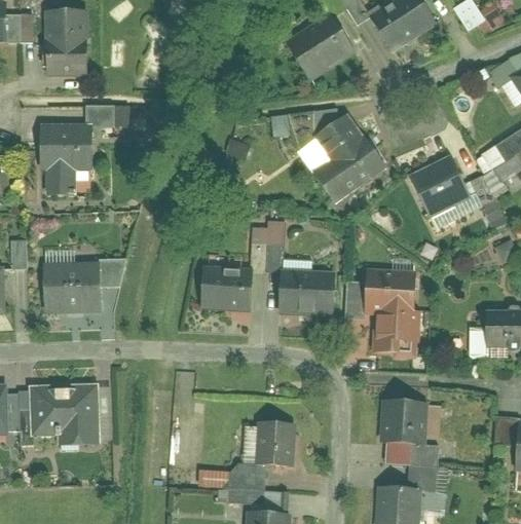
[(337,0),(354,28),(370,19),(359,0),(337,0)]
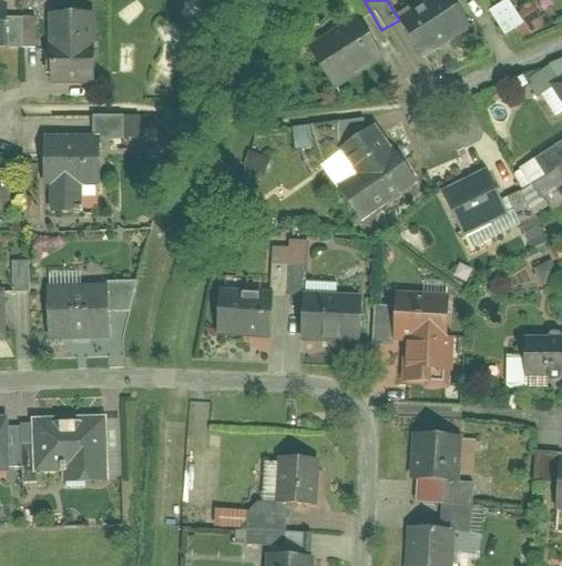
[(435,0),(399,20),(421,57),(471,28),(456,0),(435,0)]
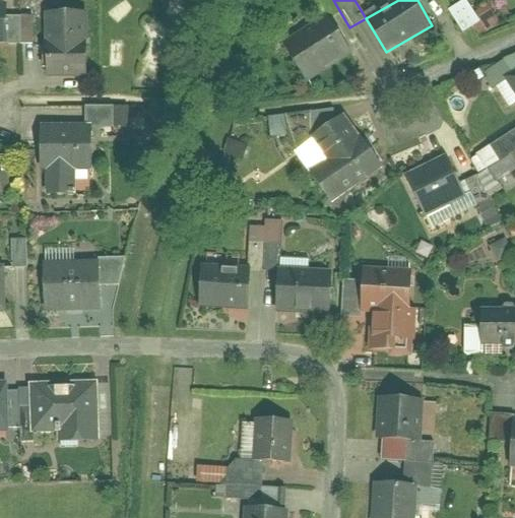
[(460,0),(446,8),(459,30),(478,20),(466,0),(460,0)]
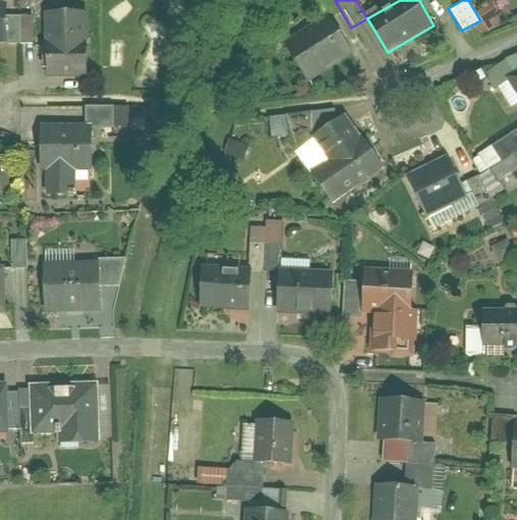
[(85,11),(45,11),(45,73),(85,73),(85,11)]
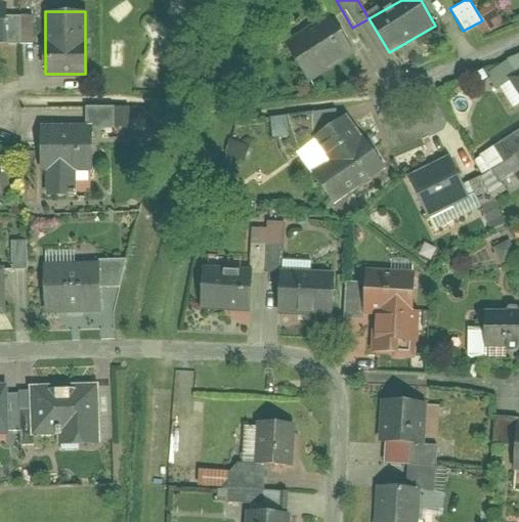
[(328,14),(282,43),(305,81),(351,52),(328,14)]
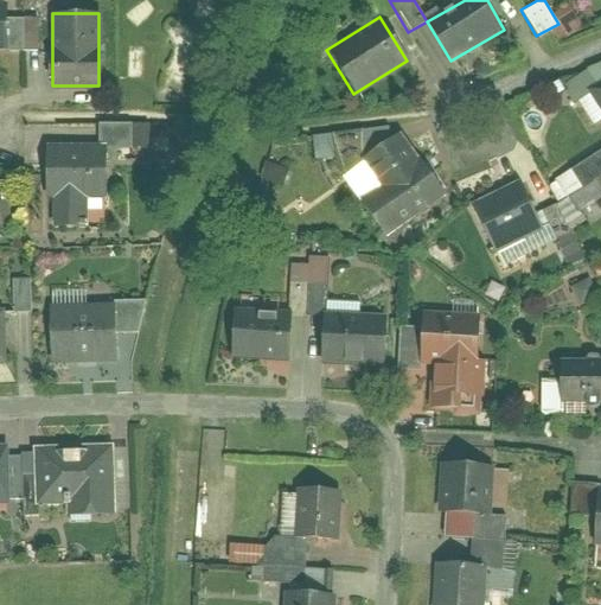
[(37,48),(37,19),(6,19),(6,48),(37,48)]
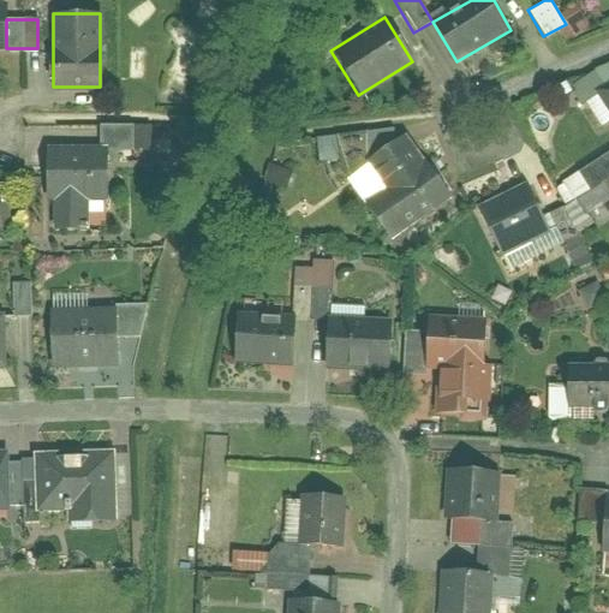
[(608,79),(596,89),(608,108),(608,79)]
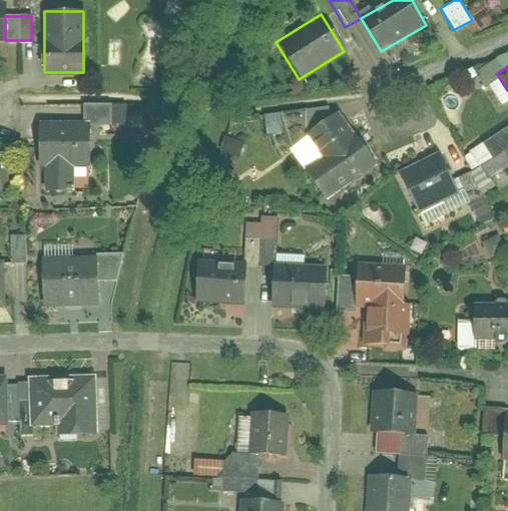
[(124,137),(124,103),(88,103),(88,120),(88,137),(124,137)]
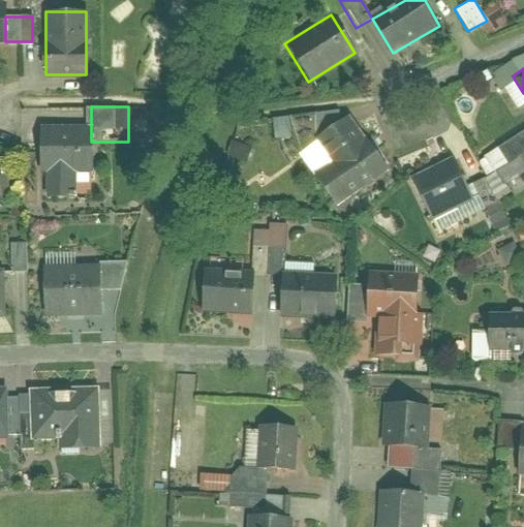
[(388,168),(349,115),(317,136),(333,159),(316,171),(339,203),(388,168)]
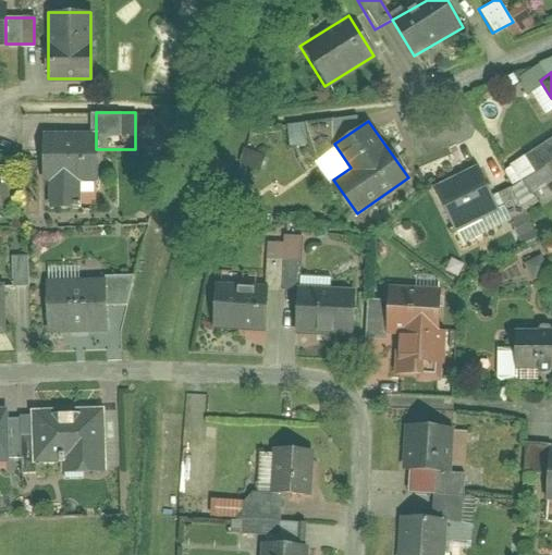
[(96,131),(43,131),(44,177),(50,177),(50,204),(76,204),(76,177),(97,177),(96,149),(96,131)]
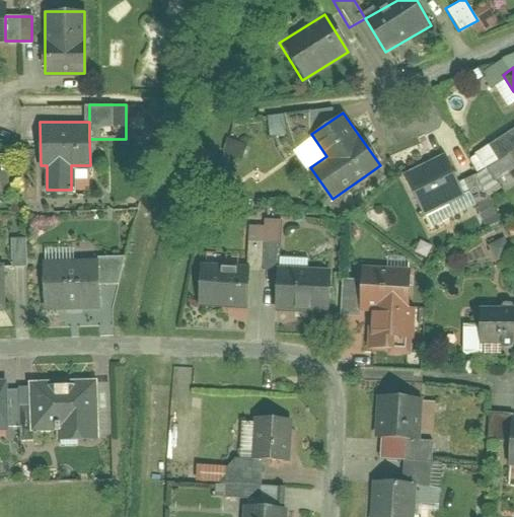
[(513,128),(491,143),(511,173),(513,171),(513,128)]
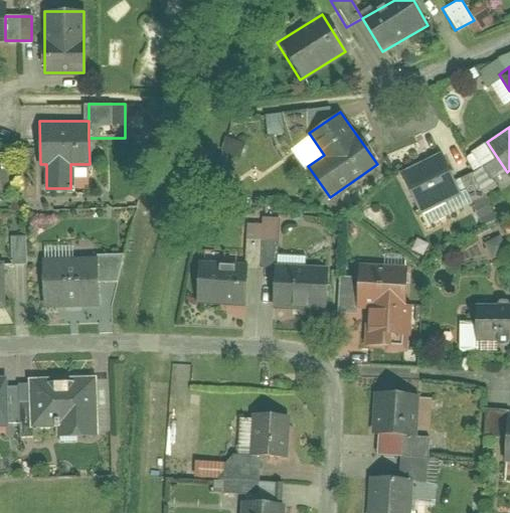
[(445,150),(401,171),(420,211),(464,190),(445,150)]
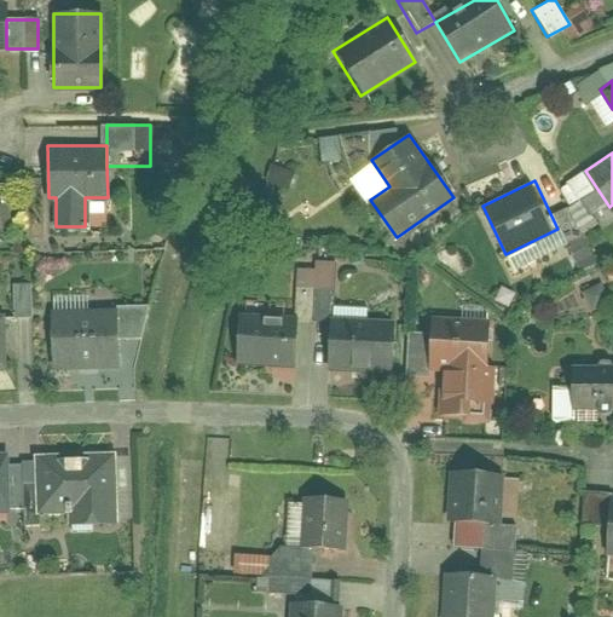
[(32,282),(12,283),(13,315),(32,315),(32,282)]
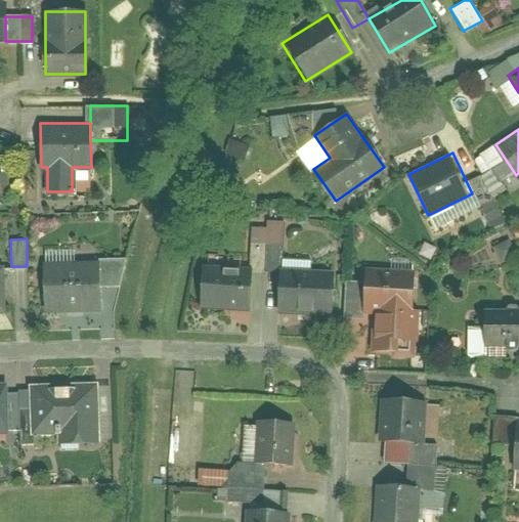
[(277,267),(278,244),(252,242),(251,267),(251,271),(277,272),(277,267)]
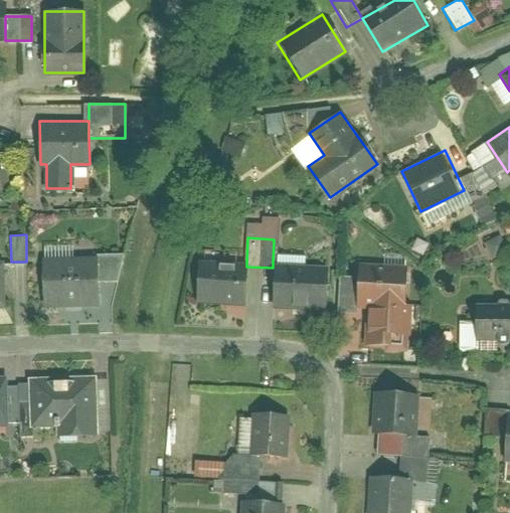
[(118,280),(123,251),(95,252),(95,259),(96,281),(118,280)]
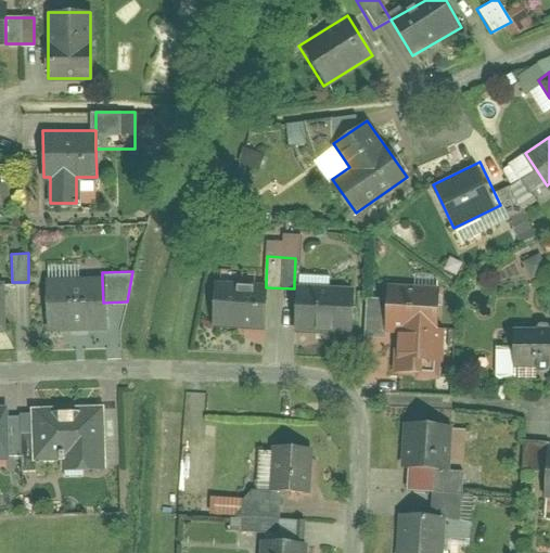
[(102,279),(46,280),(48,328),(104,326),(103,303),(102,279)]
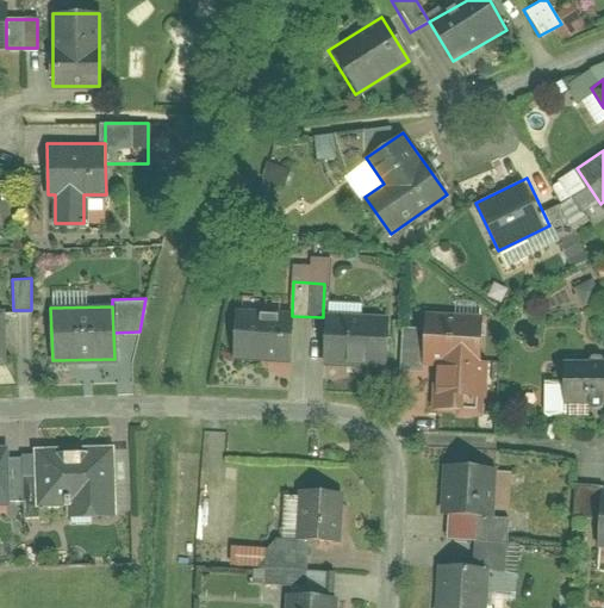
[(292,311),(236,309),(234,358),(290,360),(292,316),(292,311)]
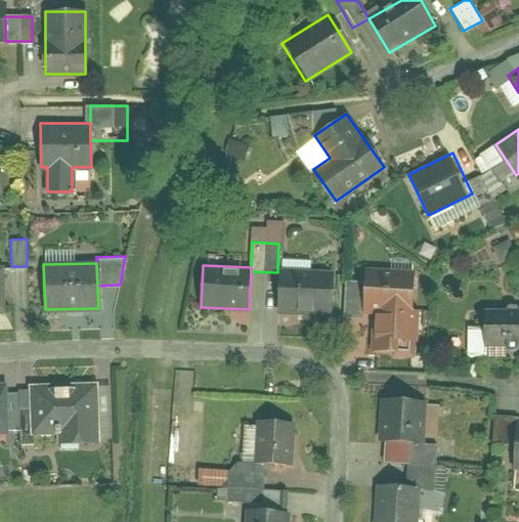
[(275,309),(330,312),(332,269),(277,267),(277,272),(275,309)]
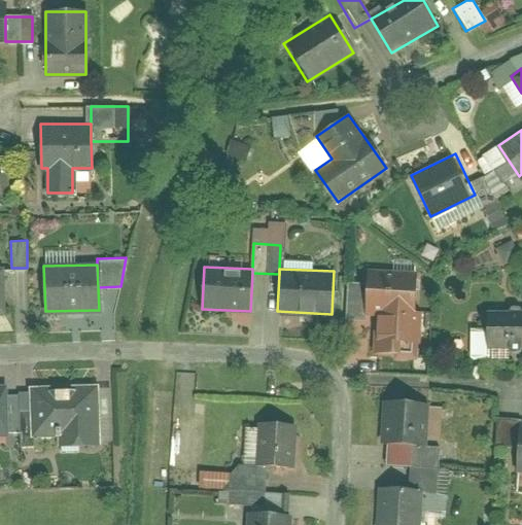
[(416,274),(369,272),(369,284),(368,316),(374,316),(372,353),(395,354),(395,357),(418,358),(420,310),(415,309),(416,274)]
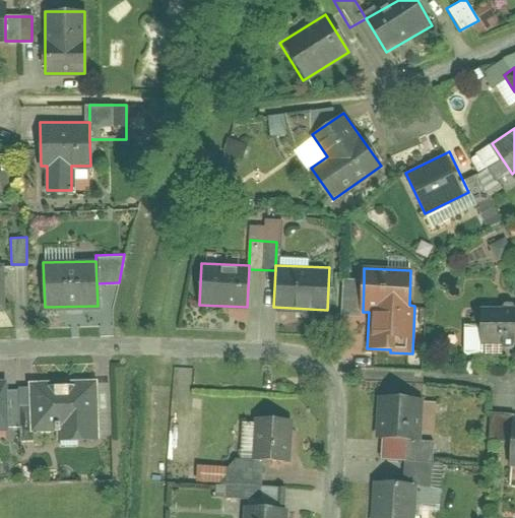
[(342,279),(340,313),(363,313),(363,312),(364,280),(342,279)]
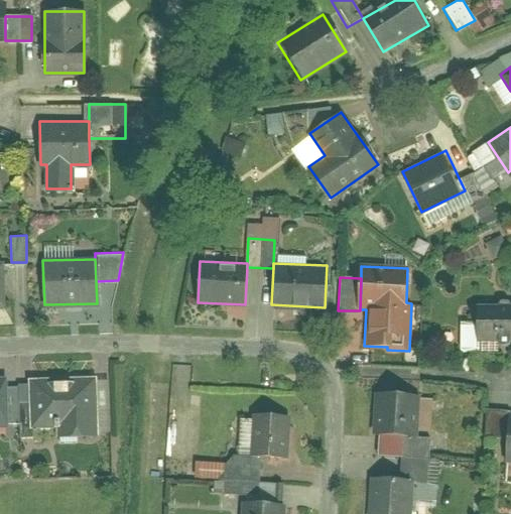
[(510,299),(477,300),(477,340),(510,340),(510,299)]
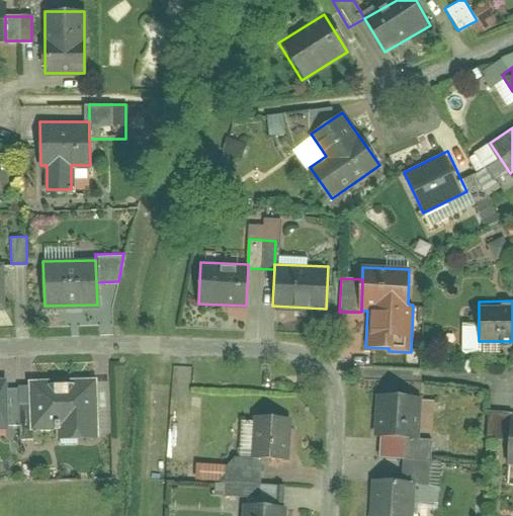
[(47,378),(29,379),(30,427),(57,426),(57,437),(96,436),(94,377),(78,377),(79,383),(47,384),(47,378)]
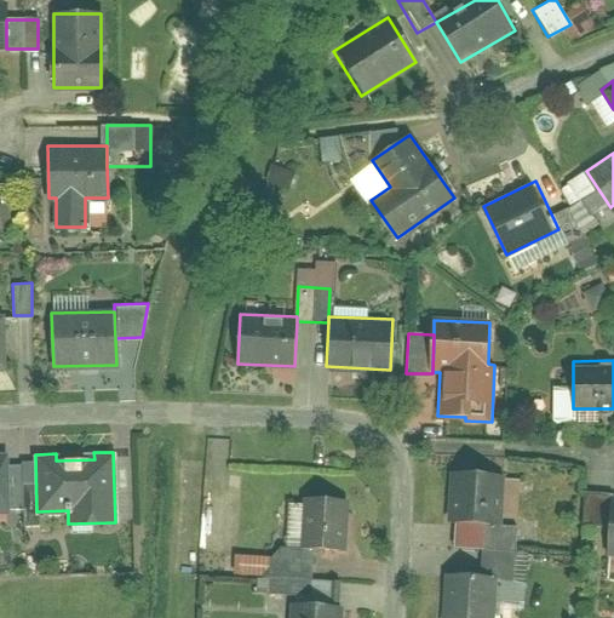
[(504,474),(452,471),(449,521),(457,521),(503,524),(504,474)]
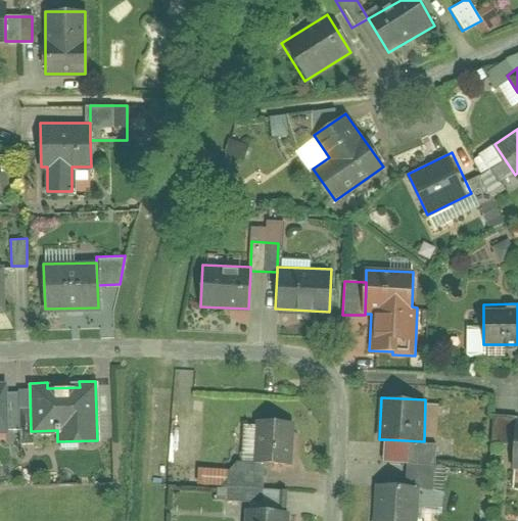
[(517,416),(493,414),(492,440),(515,442),(517,419),(517,416)]
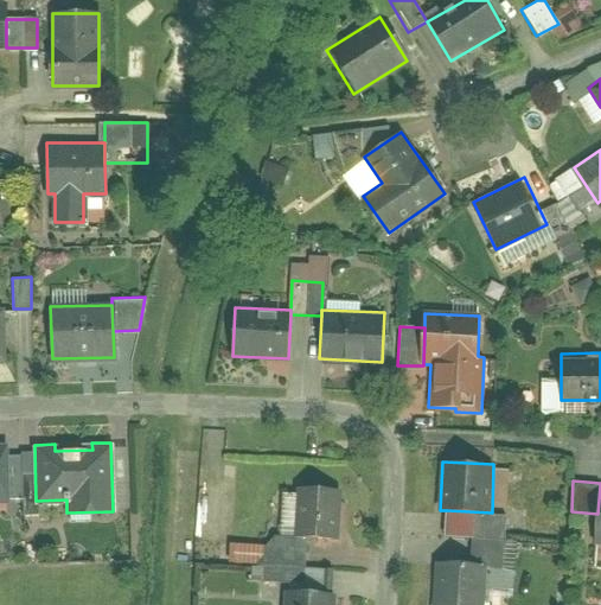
[(339,488),(299,485),(296,534),(305,535),(337,536),(339,488)]
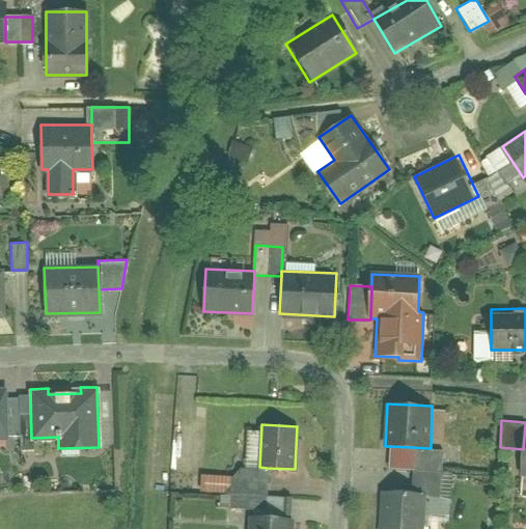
[(431,448),(391,446),(390,469),(413,470),(439,471),(440,448),(431,448)]
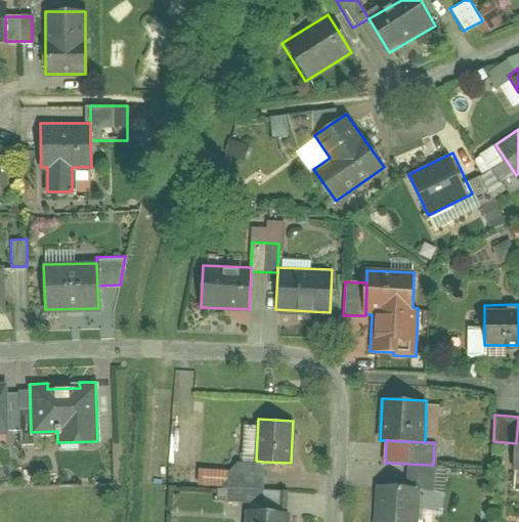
[(229,485),(229,497),(262,499),(263,462),(256,461),(230,460),(230,468),(229,485)]
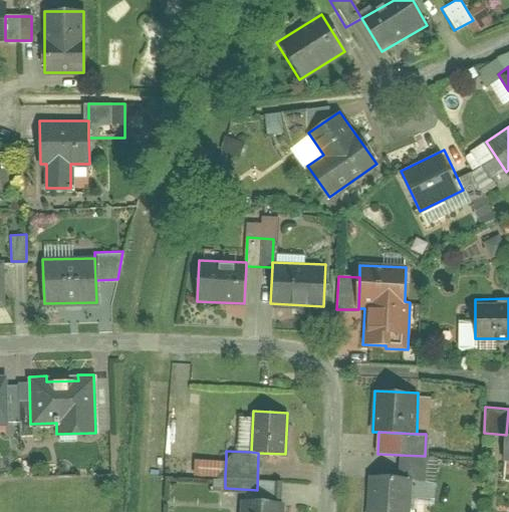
[(424,476),(425,456),(400,455),(400,475),(410,475),(424,476)]
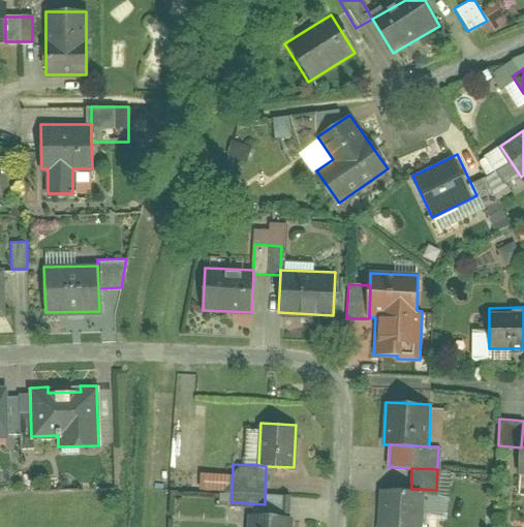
[(233,472),(172,469),(171,488),(232,490),(233,472)]
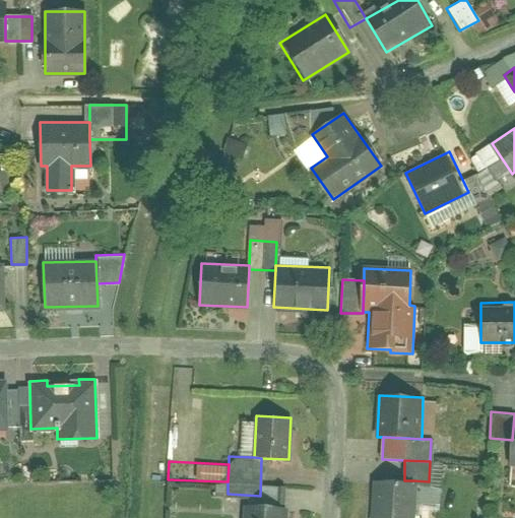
[(404,480),(374,478),(372,517),(412,517),(414,480),(404,480)]
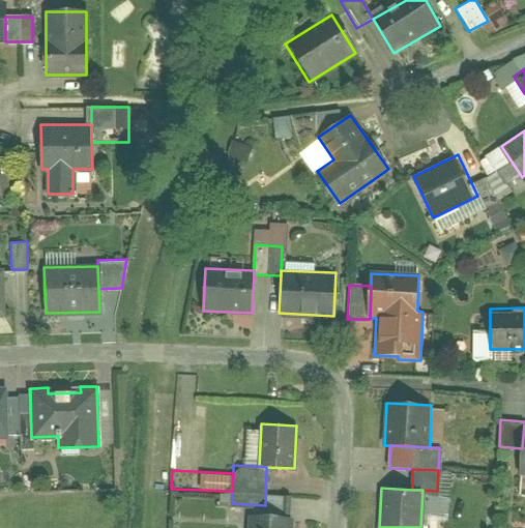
[(246,527),(289,527),(290,517),(248,515),(246,527)]
